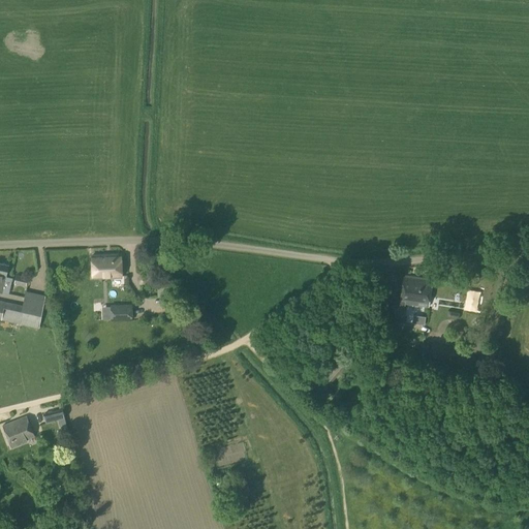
[(105,255),(106,278),(121,277),(120,254),(105,255)]
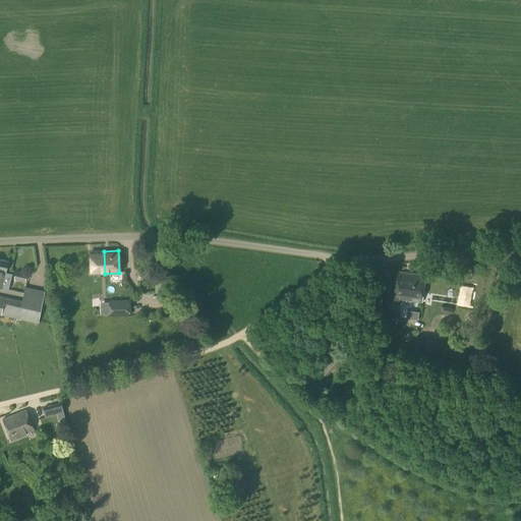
[(92,274),(105,274),(104,251),(91,251),(92,274)]
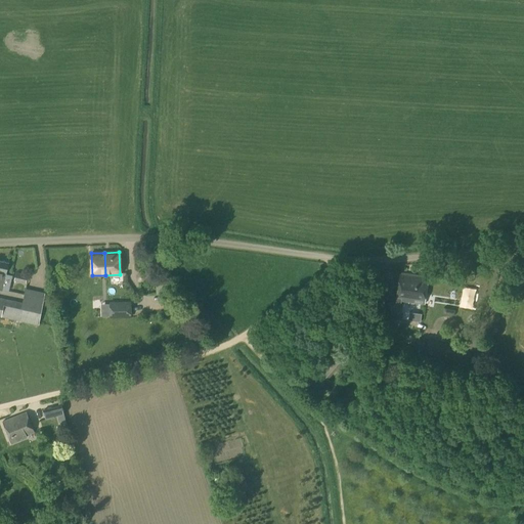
[(424,304),(427,277),(400,273),(396,300),(424,304)]
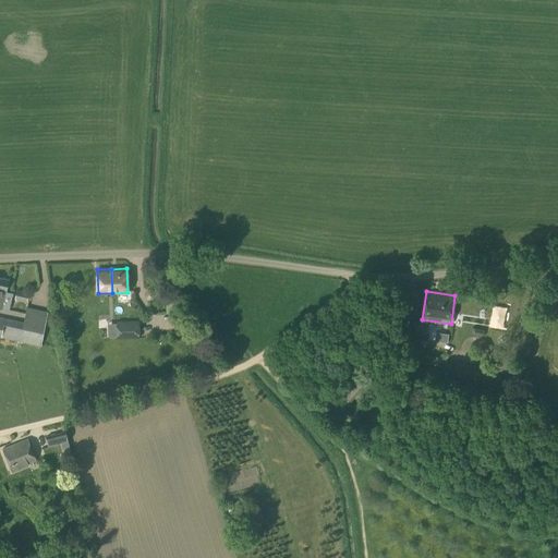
[(171,302),(171,294),(166,294),(166,314),(178,313),(177,301),(171,302)]
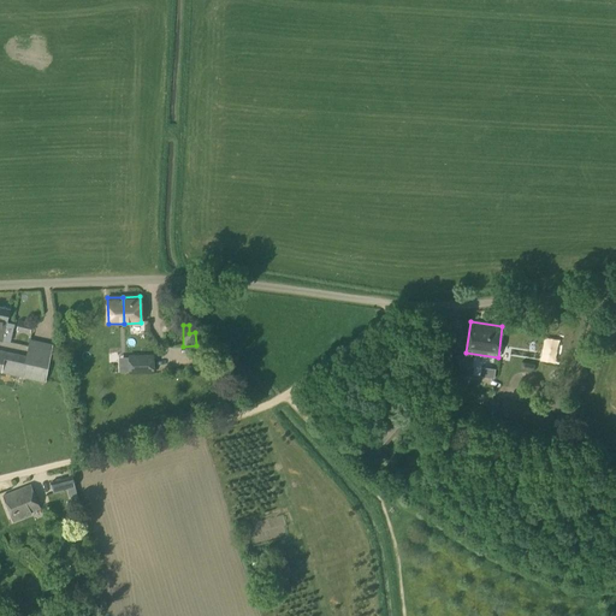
[(129,374),(154,373),(154,354),(129,355),(129,374)]
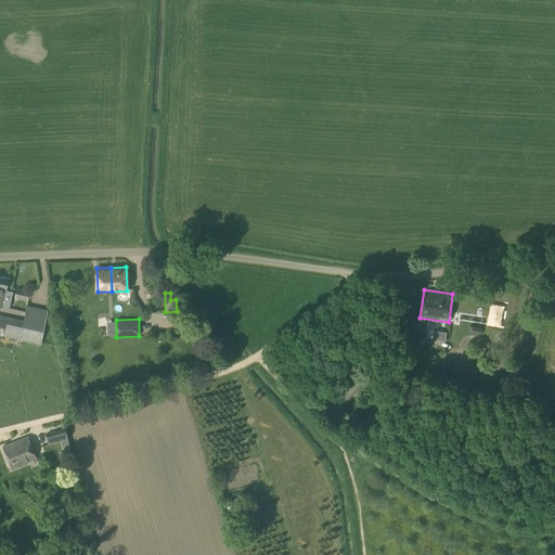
[(424,339),(426,322),(409,320),(408,334),(408,337),(424,339)]
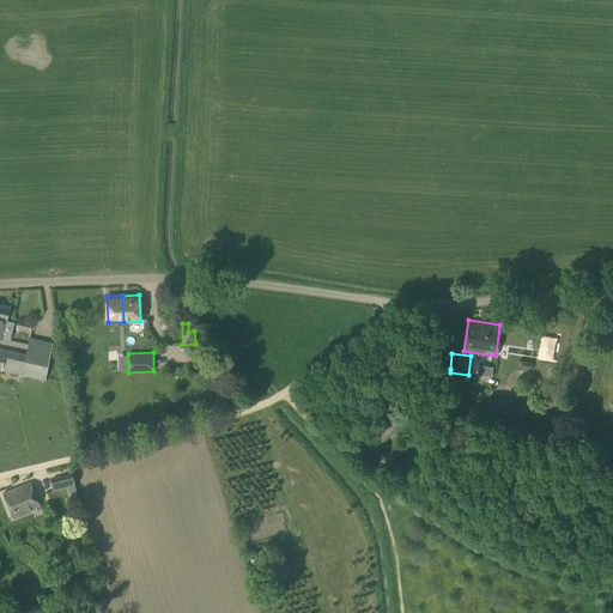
[(214,371),(220,366),(216,359),(208,363),(214,371)]
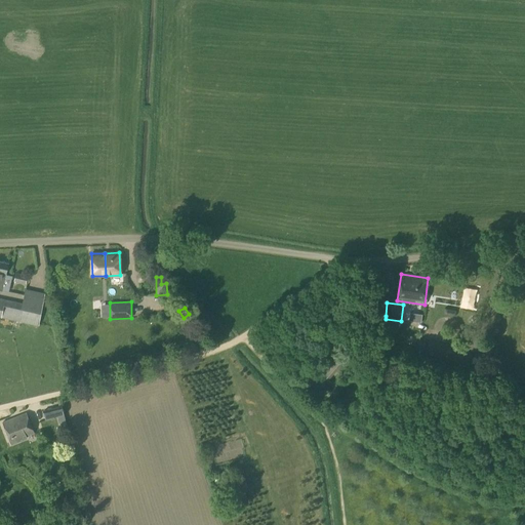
[(410,313),(409,321),(420,322),(421,315),(410,313)]
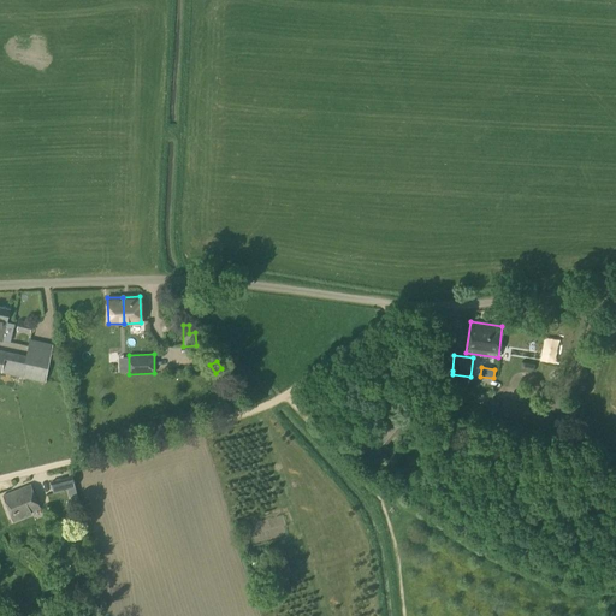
[(495,400),(484,396),(481,404),(492,408),(495,400)]
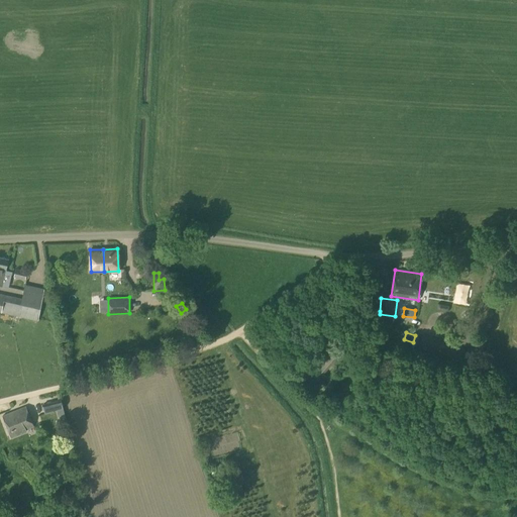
[(430,349),(434,337),(423,333),(419,345),(430,349)]
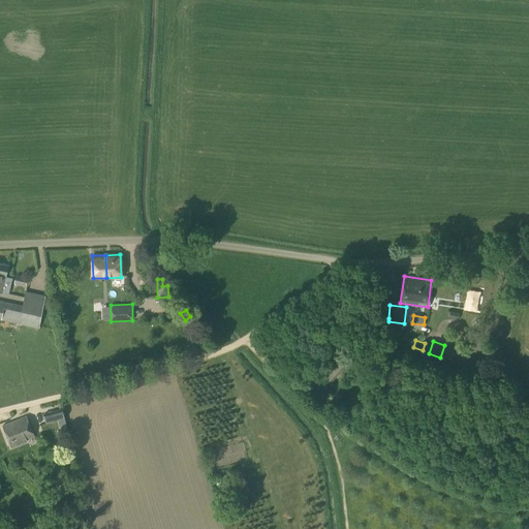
[(49,424),(65,418),(63,409),(45,413),(49,424)]
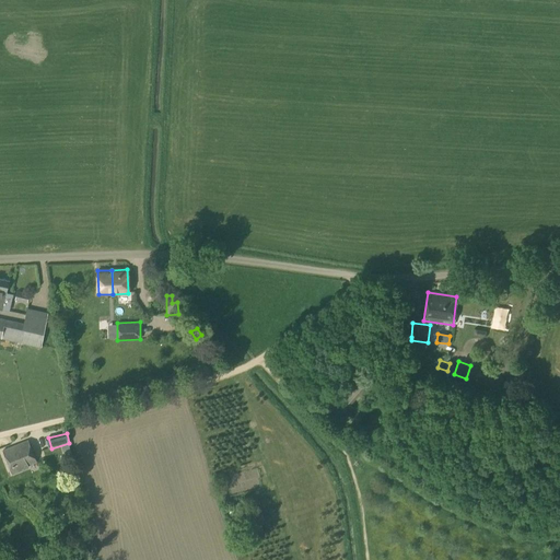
[(12,475),(28,468),(27,466),(34,463),(26,442),(2,451),(12,475)]
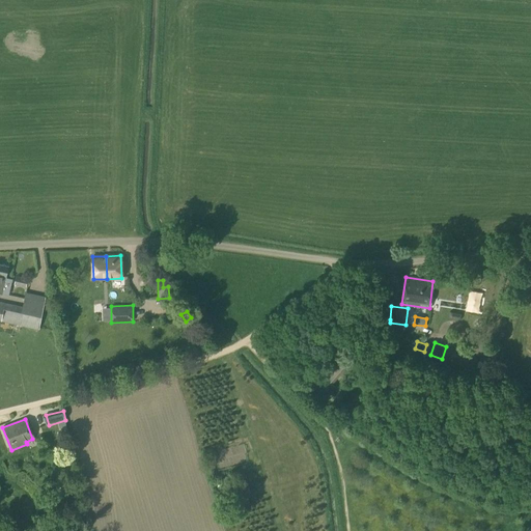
[(71,465),(73,457),(66,455),(64,464),(71,465)]
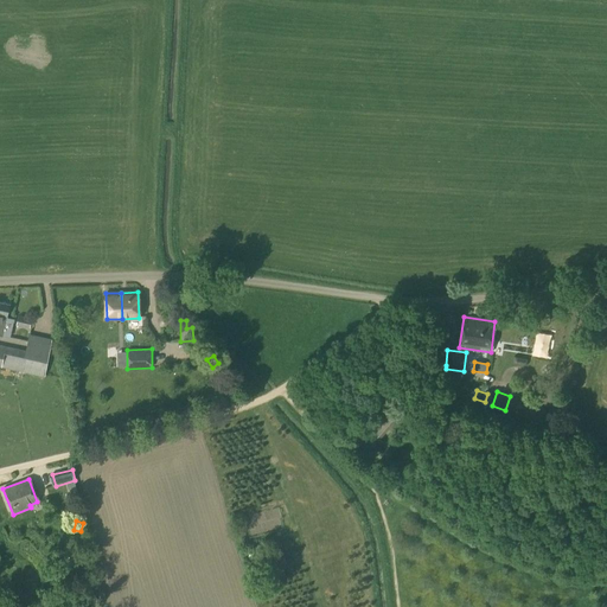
[(249,570),(261,567),(260,560),(247,563),(249,570)]
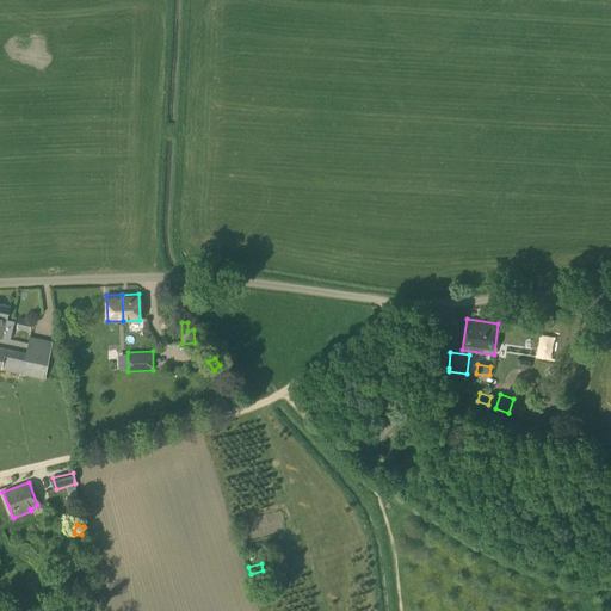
[(78,610),(87,610),(91,609),(82,597),(73,604),(78,610)]
